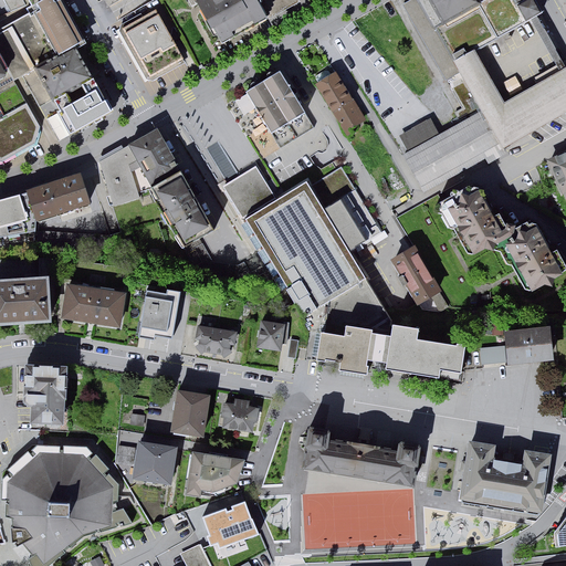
[(29,0),(0,0),(11,18),(31,7),(28,1),(29,0)]
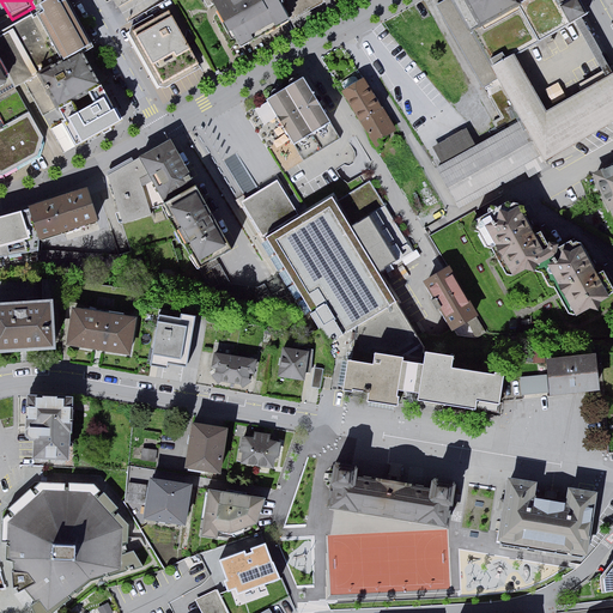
[(65,53),(92,37),(72,0),(41,0),(36,2),(65,53)]
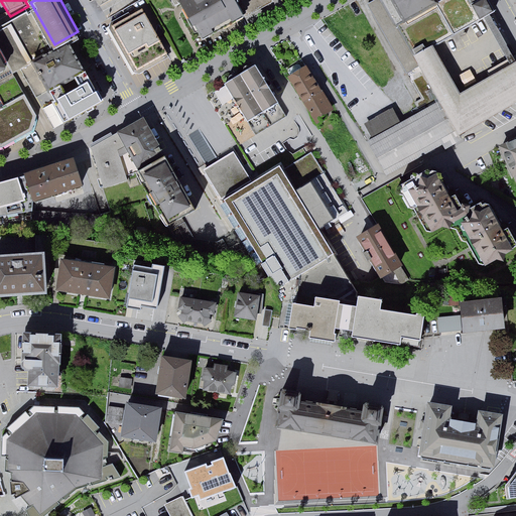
[(169,0),(175,9),(182,6),(204,44),(274,5),(271,0),(169,0)]
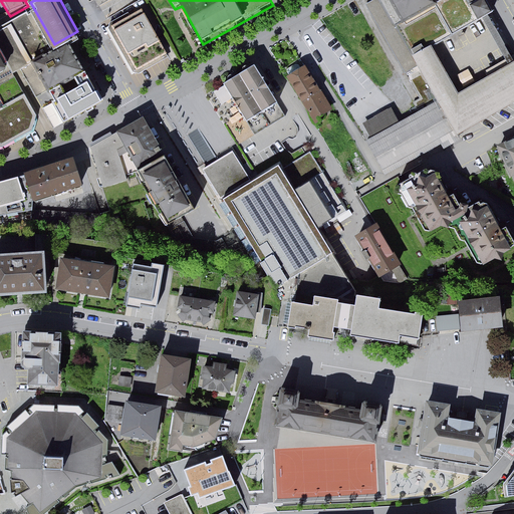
[(437,5),(434,0),(391,0),(404,23),(437,5)]
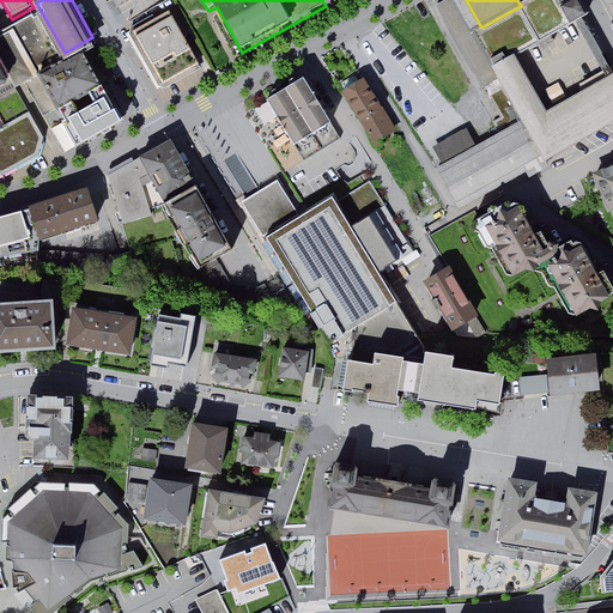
[(588,17),(577,0),(576,0),(563,8),(572,25),(588,17)]
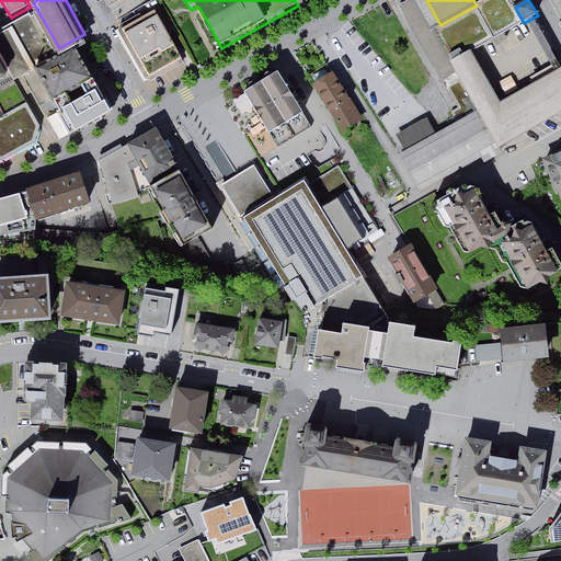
[(185,66),(156,13),(119,33),(146,79),(149,82),(153,83),(185,66)]
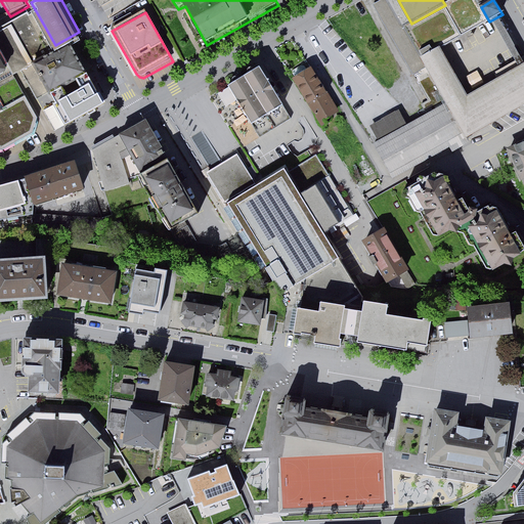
[(50,87),(85,67),(70,39),(35,59),(50,87)]
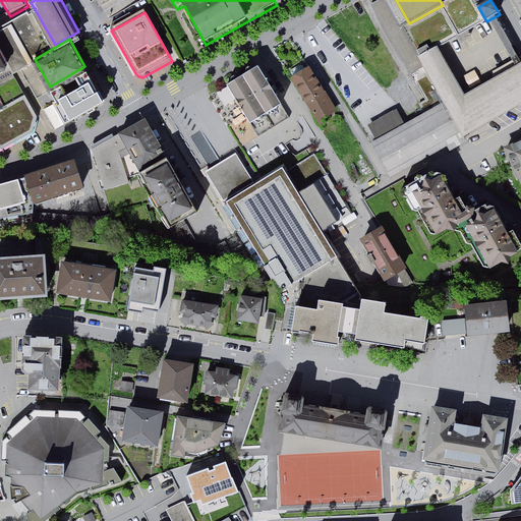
[(0,49),(0,110),(24,97),(12,74),(0,49)]
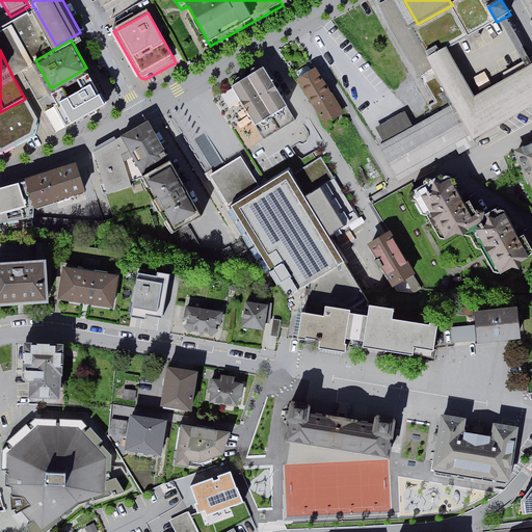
[(288,106),(264,68),(247,78),(233,87),(257,126),(288,106)]
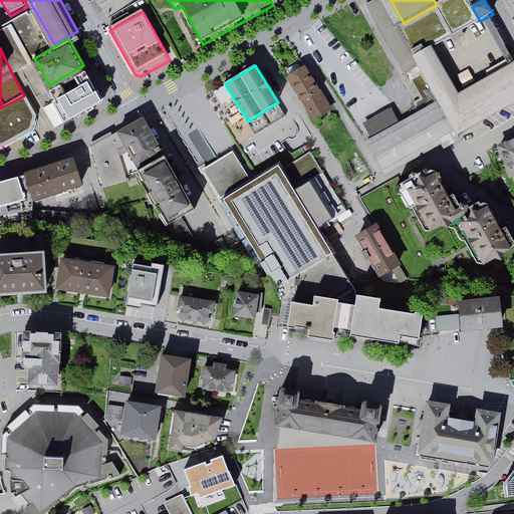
[(307,67),(289,77),(315,123),(333,113),(307,67)]
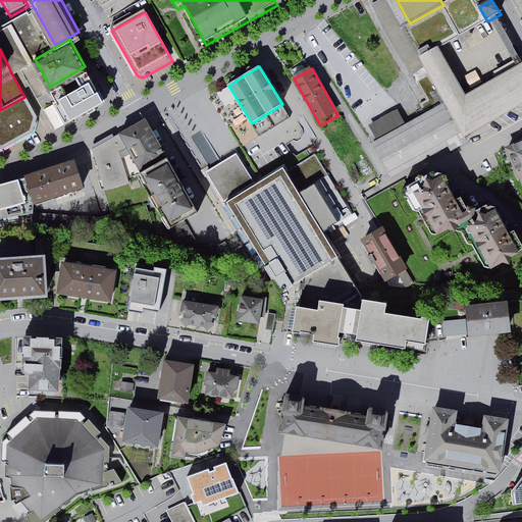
[(63,124),(106,101),(90,72),(47,96),(63,124)]
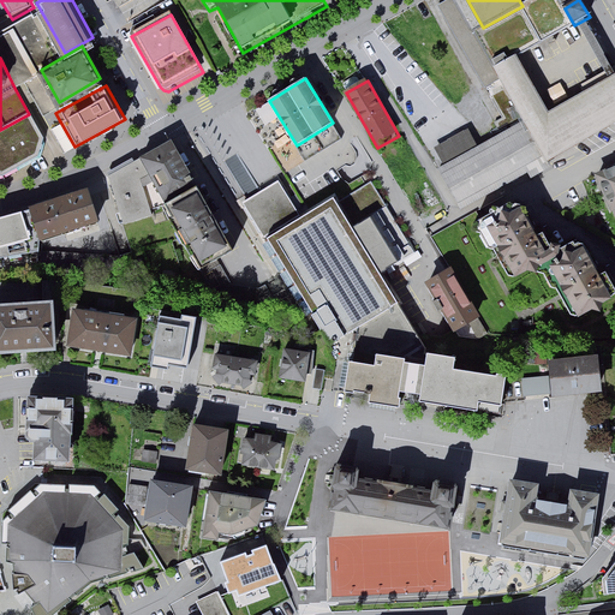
[(40,133),(29,114),(0,130),(0,173),(4,174),(39,154),(42,138),(40,133)]
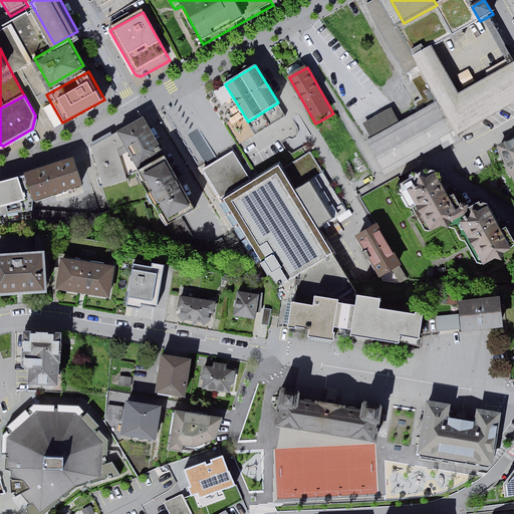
[(371,138),(363,142),(382,177),(455,139),(436,103),(399,122),(392,110),(364,124),(371,138)]
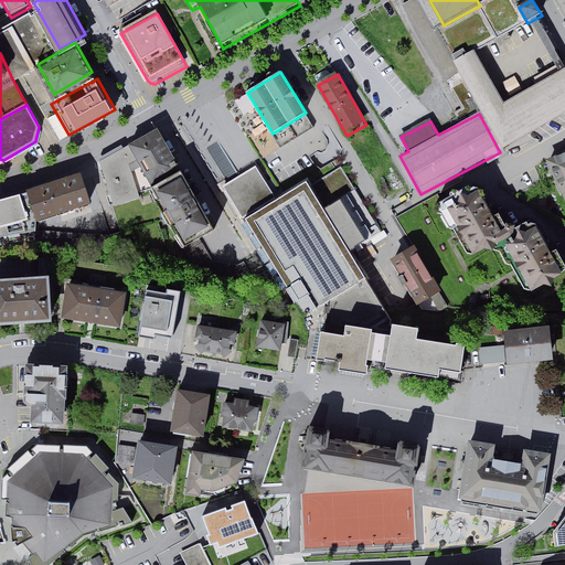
[(158,130),(102,162),(113,210),(140,199),(132,173),(141,170),(151,189),(180,171),(158,130)]
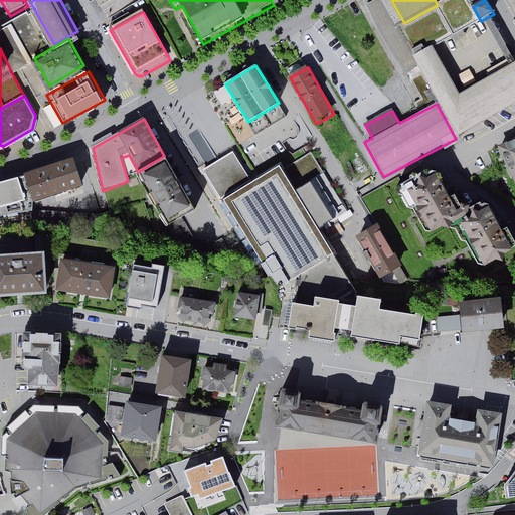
[(514,138),(498,146),(513,180),(514,178),(514,138)]
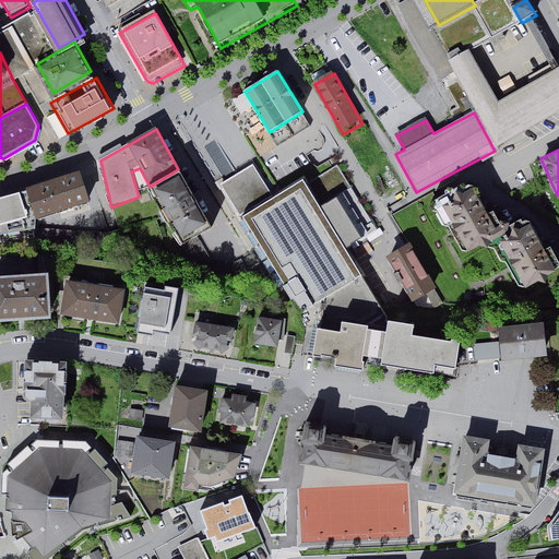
[(272,197),(253,167),(223,185),(241,215),(236,218),(277,287),(299,274),(318,306),(367,275),(307,176),(272,197)]
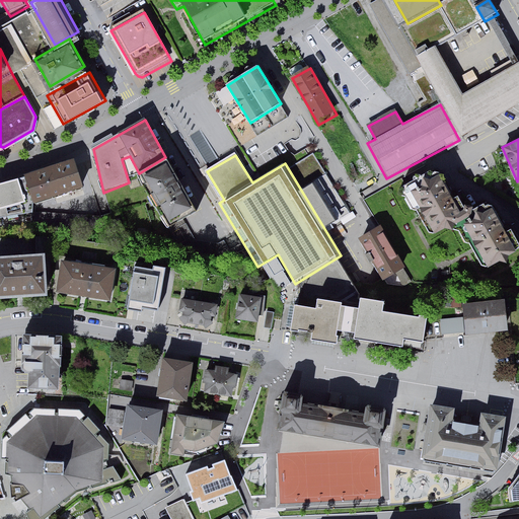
[(198,213),(168,158),(139,174),(168,229),(198,213)]
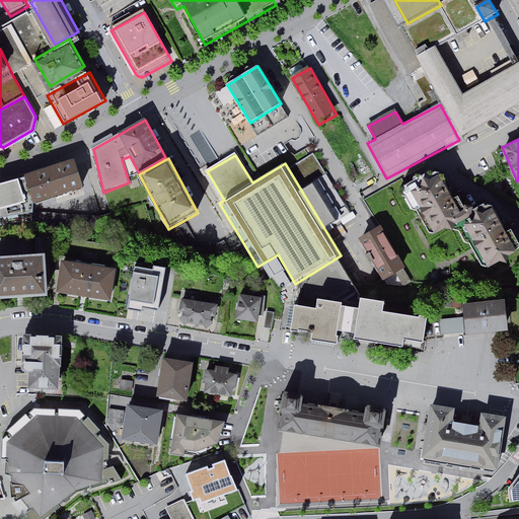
[(74,159),(25,174),(35,205),(84,190),(74,159)]
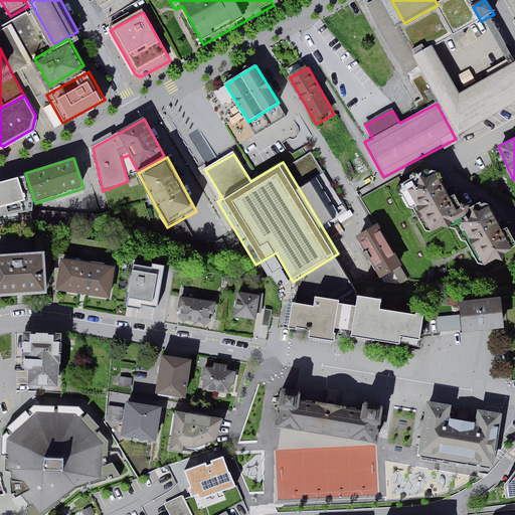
[(453,192),(438,165),(400,186),(428,235),(446,226),(458,231),(462,240),(468,241),(483,268),(514,248),(514,239),(490,196),(471,207),(460,188),(453,192)]
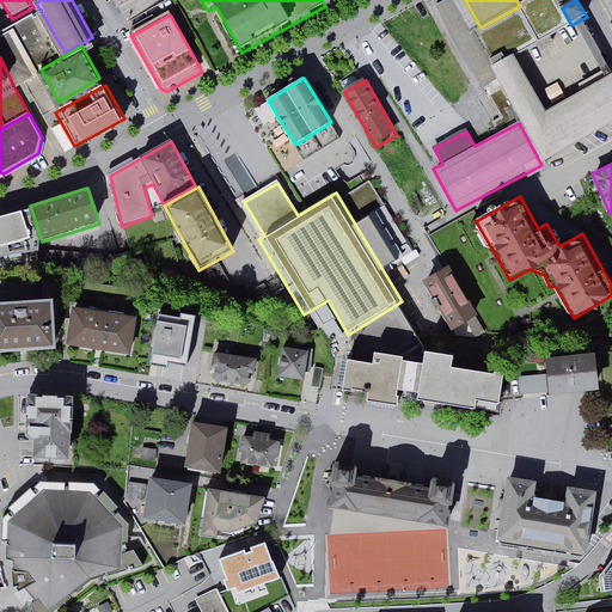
[(22,213),(0,218),(0,256),(29,254),(26,242),(32,237),(22,213)]
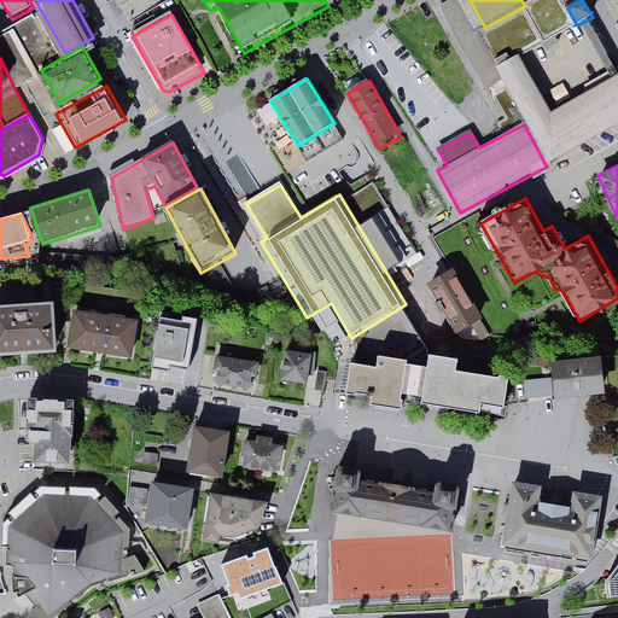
[(482,321),(454,270),(426,285),(455,336),(482,321)]
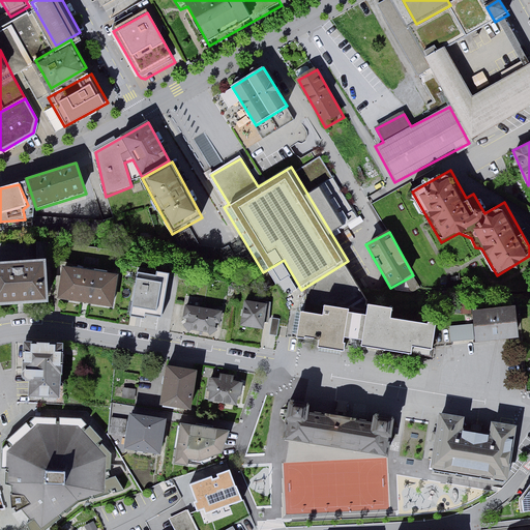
[(47,260),(0,263),(0,306),(51,302),(47,260)]
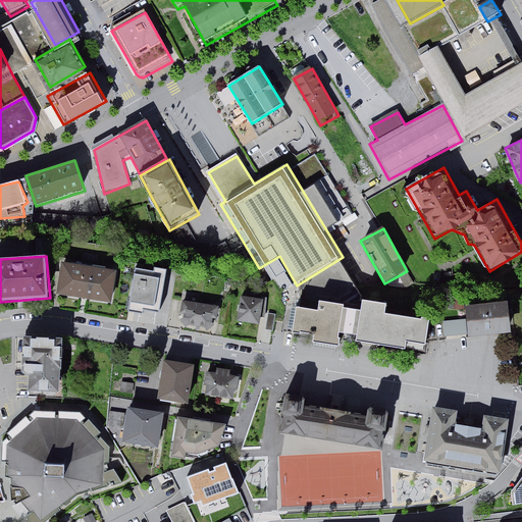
[(116,270),(63,262),(58,294),(111,302),(116,270)]
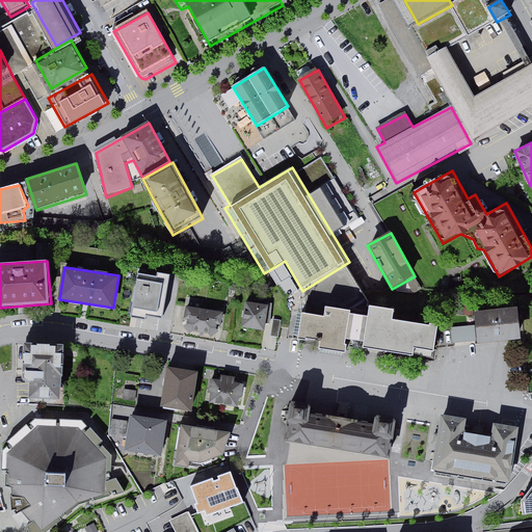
[(168,274),(136,270),(129,318),(147,321),(148,314),(162,316),(168,274)]
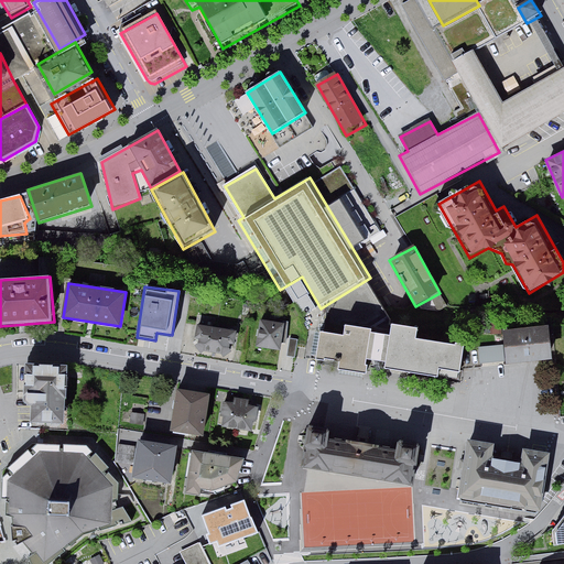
[(179,313),(186,315),(191,299),(183,296),(179,313)]
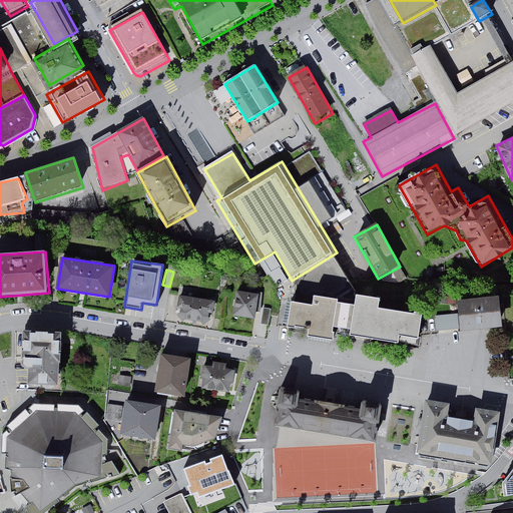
[(261,295),(238,292),(234,317),(257,321),(261,295)]
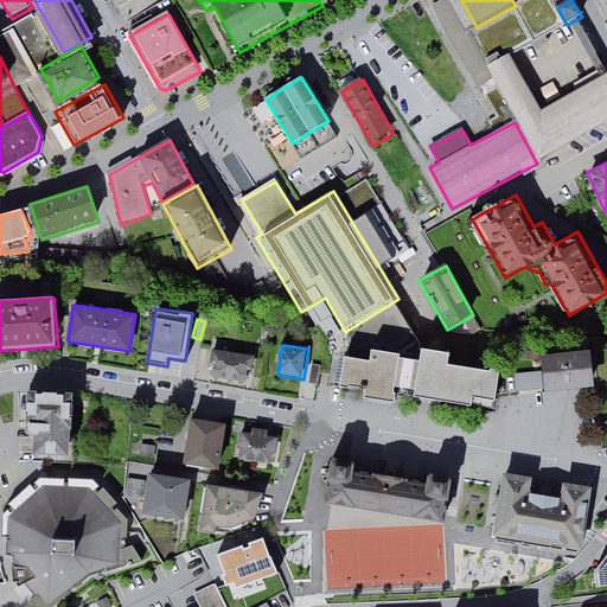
[(374,363),(346,359),(343,385),(368,389),(365,401),(396,406),(397,391),(413,393),(411,398),(473,408),(474,397),(494,400),(499,371),(449,364),(451,353),(423,350),(421,362),(398,358),(400,352),(376,349),(374,363)]
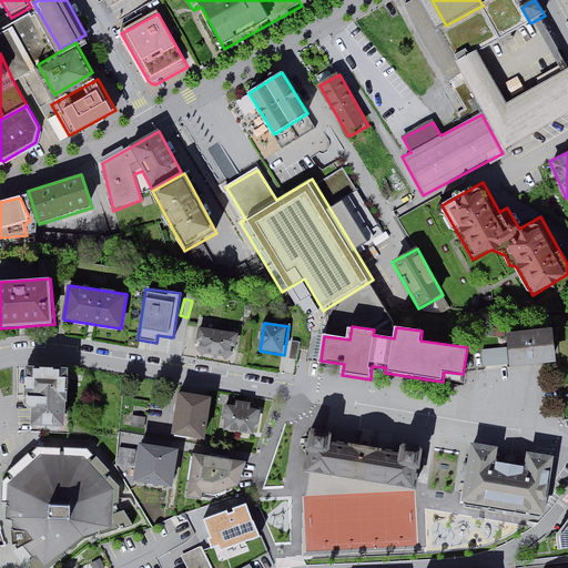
[(554,328),(509,333),(511,366),(557,362),(554,328)]
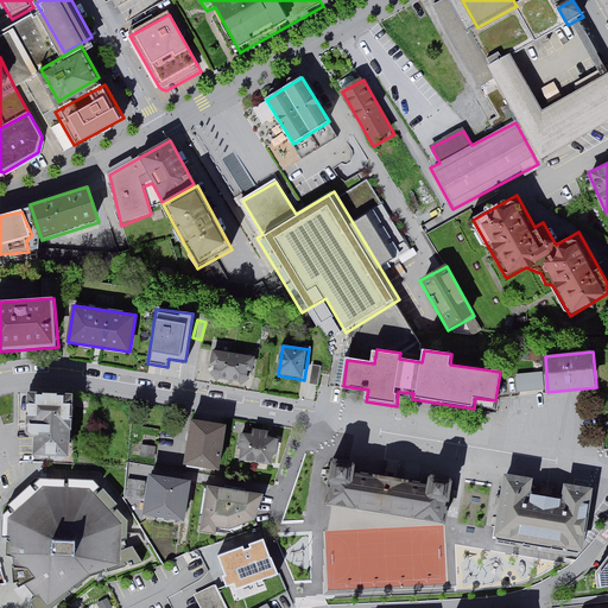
[(257,360),(216,354),(213,371),(219,380),(242,385),(254,378),(257,360)]
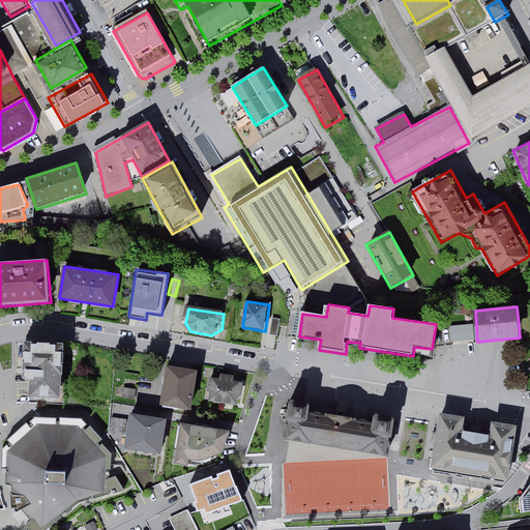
[(274,319),(272,334),(280,335),(282,320),(274,319)]
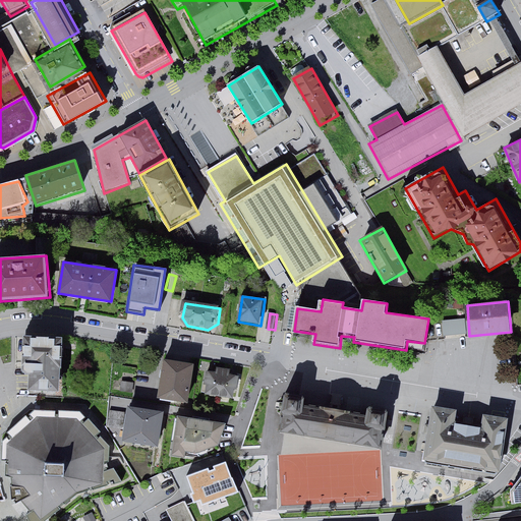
[(464,320),(443,322),(444,337),(465,336),(464,320)]
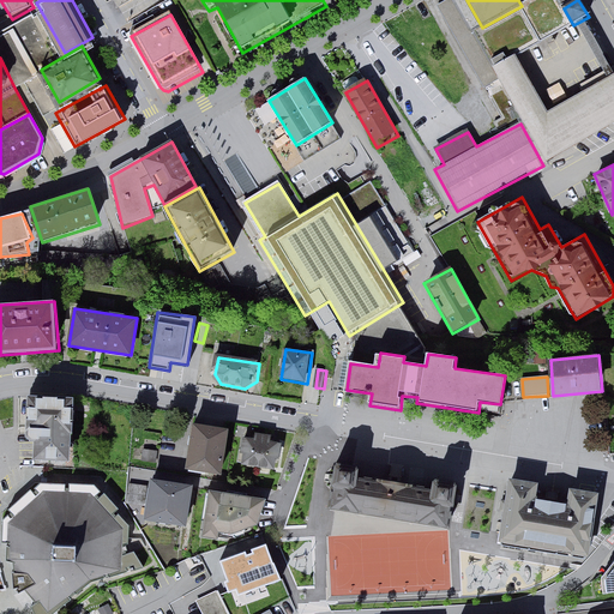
[(73,398),(29,397),(28,438),(37,439),(36,459),(71,461),(73,398)]
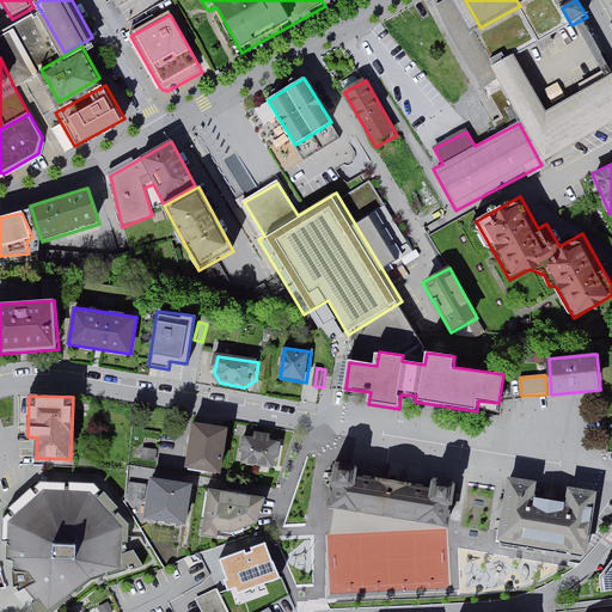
[(231,428),(195,421),(185,469),(222,475),(231,428)]
